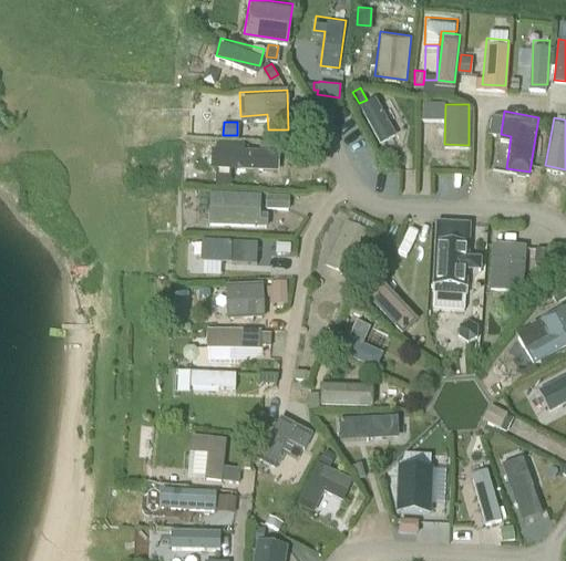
[(232,167),(279,169),(280,148),(245,147),(246,141),(217,139),(217,146),(213,146),(212,166),(217,166),(216,183),(230,184),(232,167)]
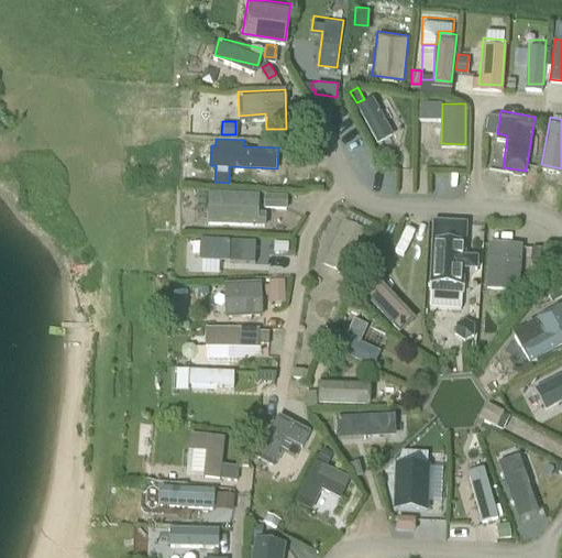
[(208,221),(266,223),(266,210),(259,210),(260,192),(208,189),(208,221)]
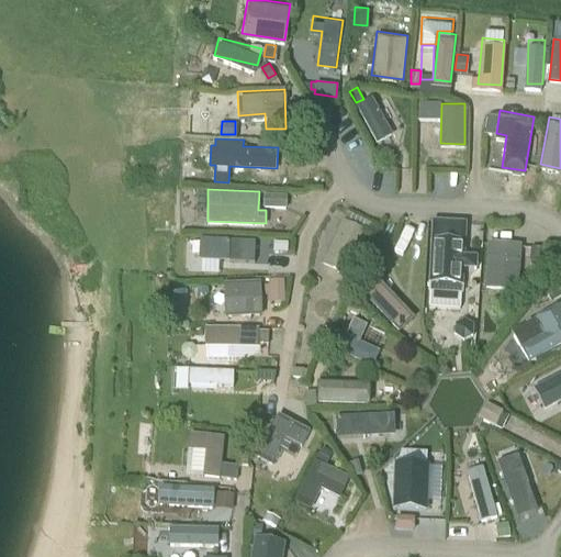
[(264,202),(284,203),(284,192),(264,191),(264,202)]
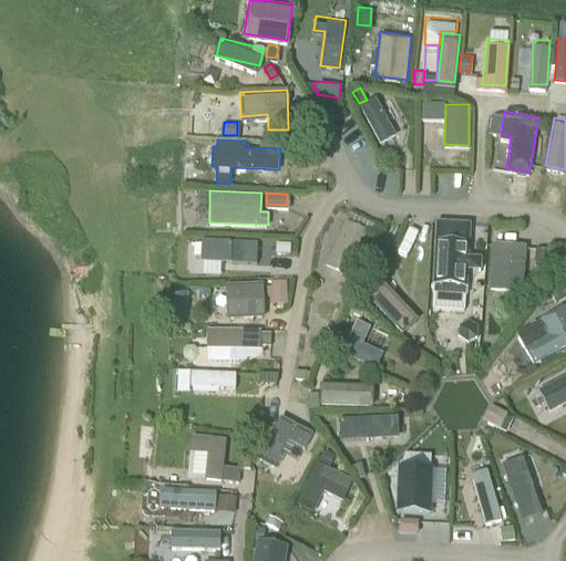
[(351,273),(371,229),(345,216),(323,261),(351,273)]
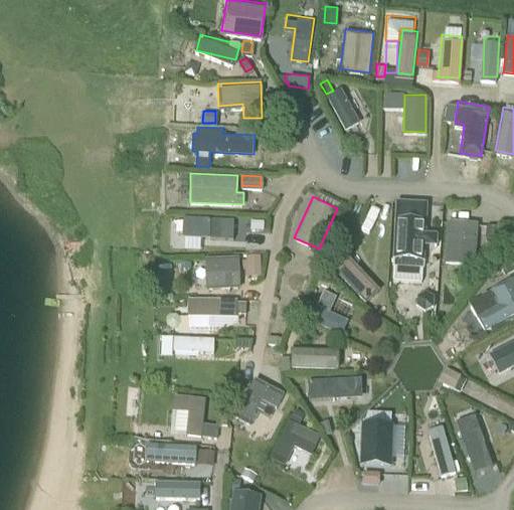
[(426,197),(395,197),(391,262),(422,265),(424,240),(436,240),(436,228),(424,226),(426,197)]
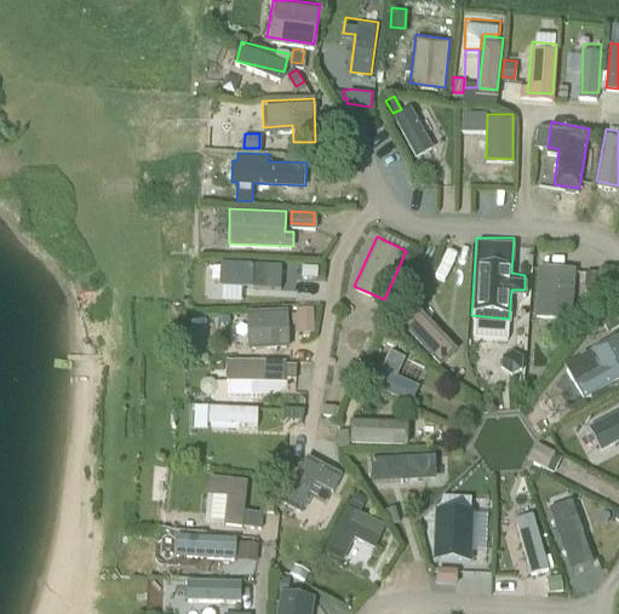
[(282,274),(282,254),(222,254),(222,273),(282,274)]
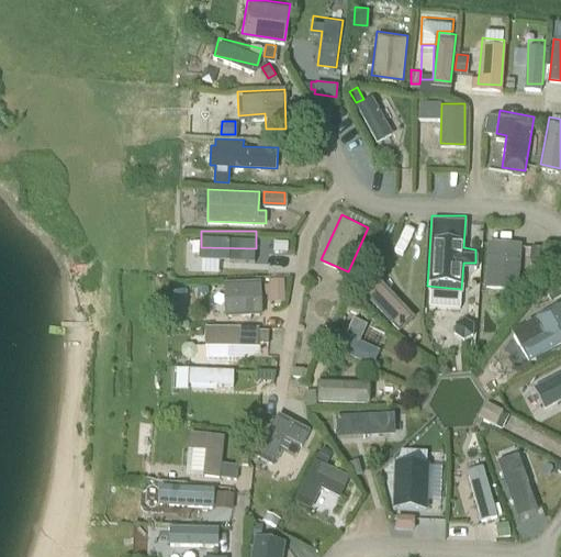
[(275,237),(275,247),(288,248),(288,238),(275,237)]
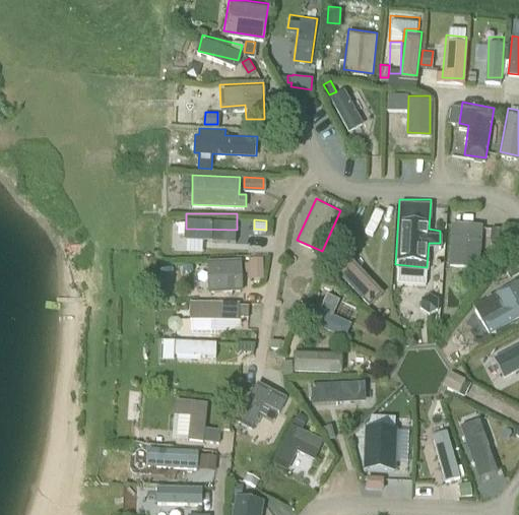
[(478,264),(482,220),(451,219),(449,262),(478,264)]
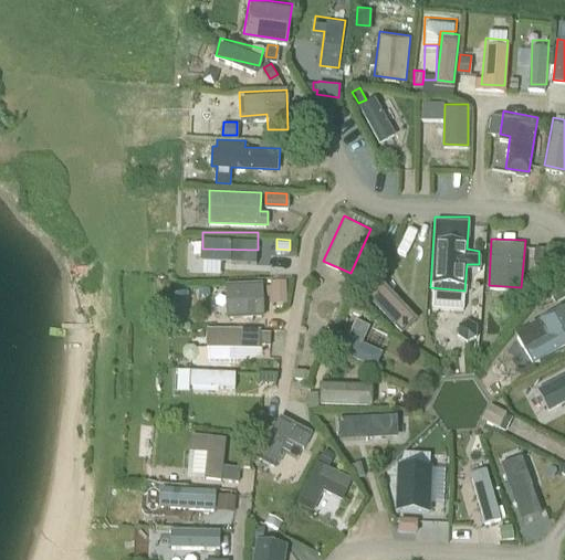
[(548,246),(536,245),(535,257),(548,259),(548,246)]
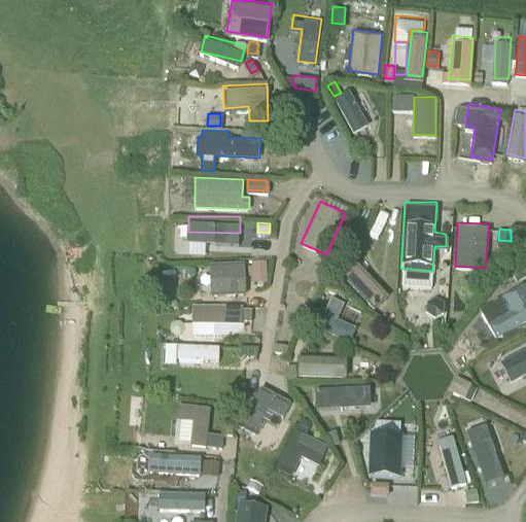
[(370,243),(362,231),(353,236),(359,249),(370,243)]
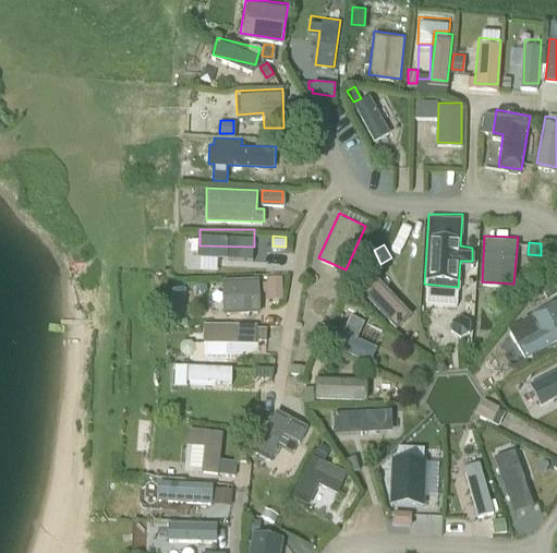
[(259,307),(257,275),(222,276),(223,309),(259,307)]
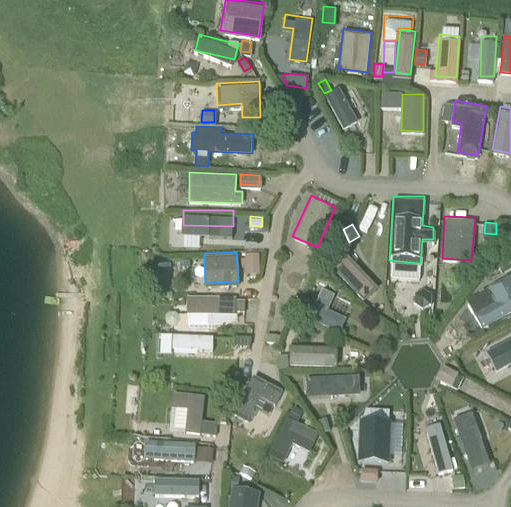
[(258,253),(246,253),(246,271),(259,271),(258,253)]
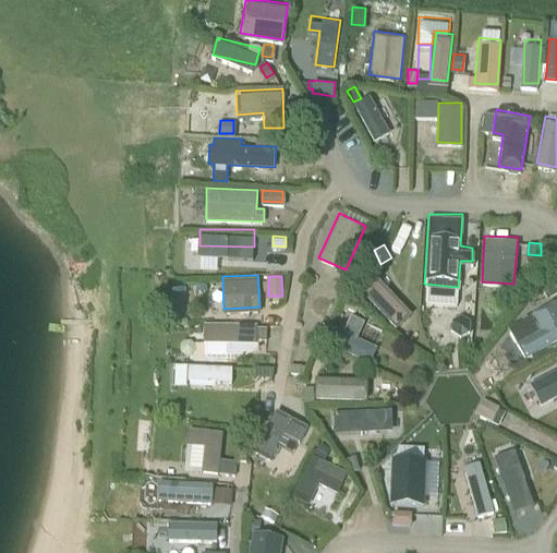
[(372,288),(399,319),(411,308),(384,278),(372,288)]
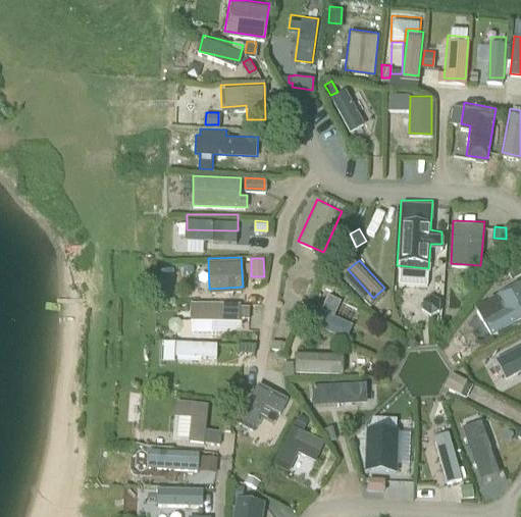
[(520,268),(516,260),(506,267),(512,277),(520,271),(520,268)]
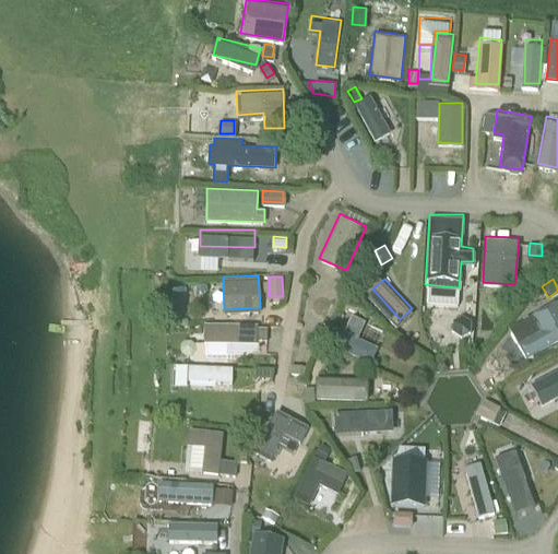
[(360,302),(349,295),(343,307),(347,309),(348,307),(356,311),(360,302)]
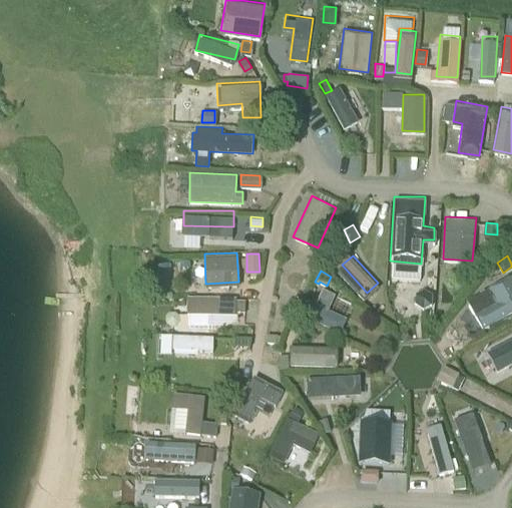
[(488,286),(496,300),(475,313),(483,326),(511,309),(511,275),(510,273),(488,286)]
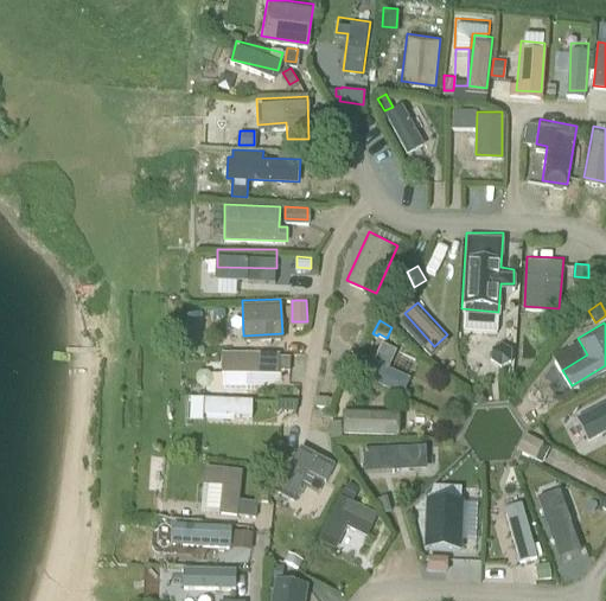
[(510,358),(511,347),(502,341),(493,346),(492,357),(501,363),(510,358)]
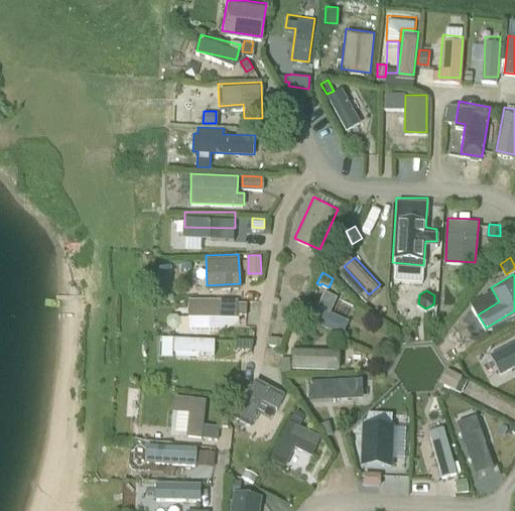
[(238,298),(189,298),(189,315),(238,316),(238,313),(238,298)]
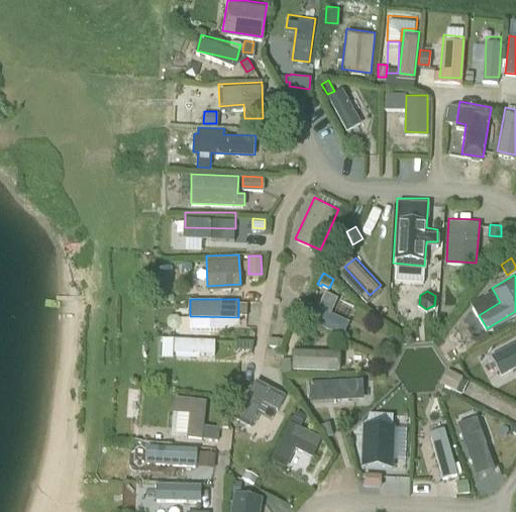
[(246,299),(238,299),(238,314),(246,314),(246,299)]
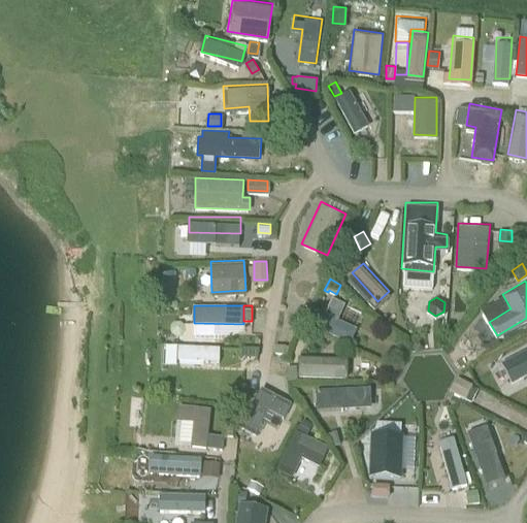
[(315,326),(350,342),(357,327),(322,311),(315,326)]
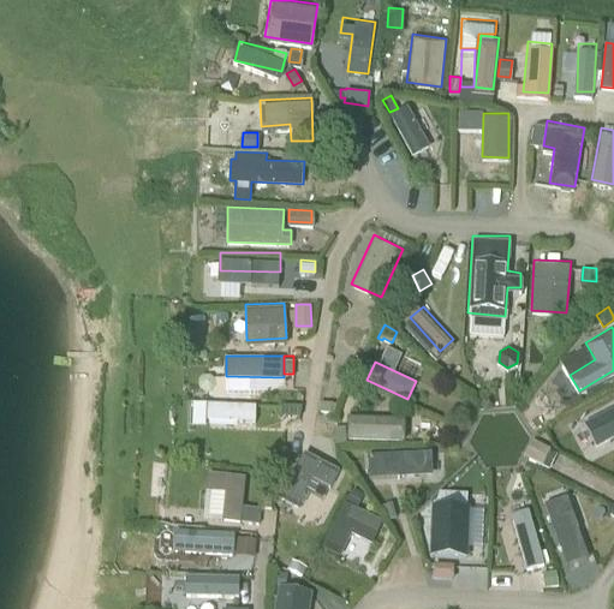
[(256,416),(256,398),(207,396),(207,416),(256,416)]
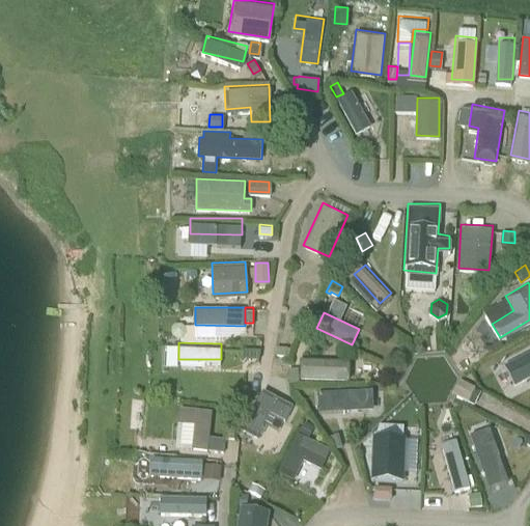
[(290,354),(291,347),(277,344),(276,353),(290,354)]
